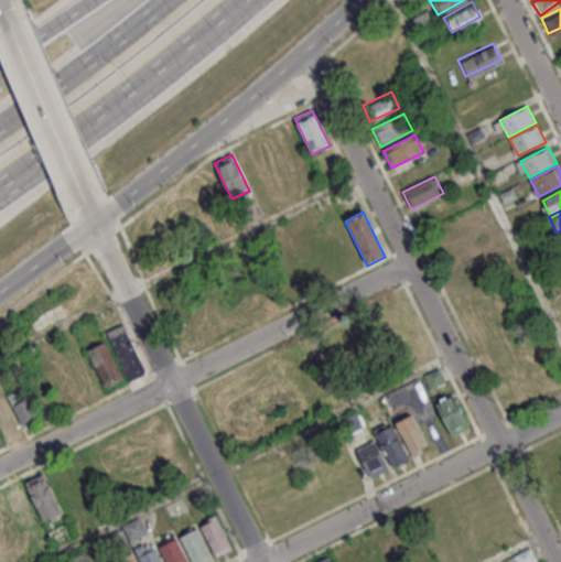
[(384,303),(401,334),(416,325),(399,294),(384,303)]
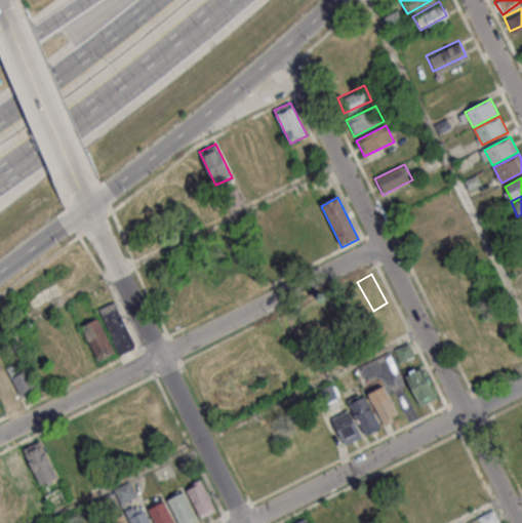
[(117,353),(133,345),(113,300),(96,309),(117,353)]
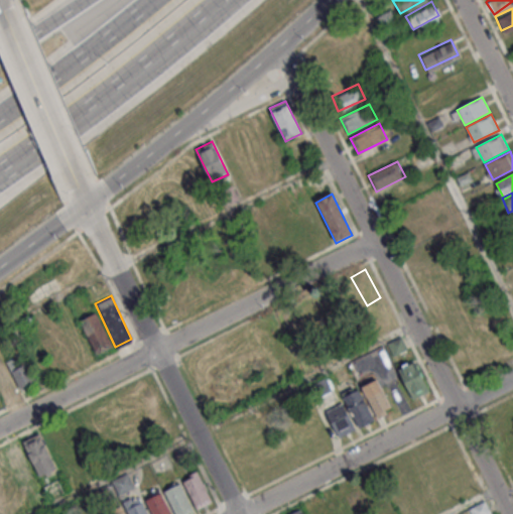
[(78,317),(93,353),(110,346),(95,310),(78,317)]
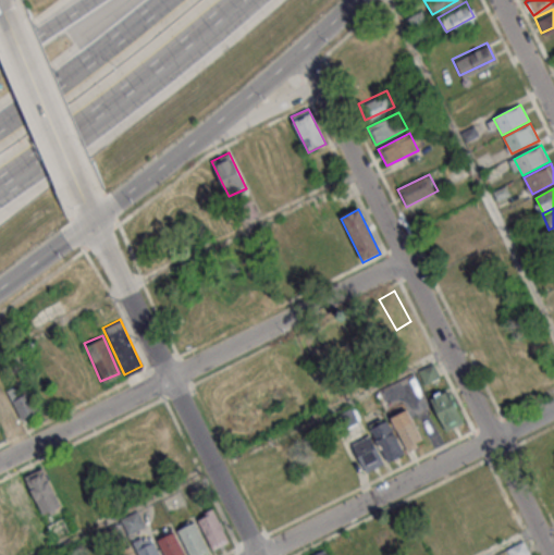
[(410,357),(426,350),(420,336),(404,343),(410,357)]
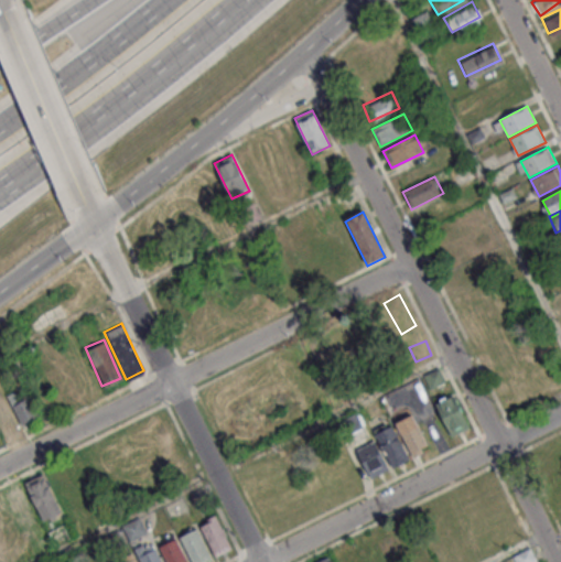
[(440,380),(435,368),(422,374),(427,386),(440,380)]
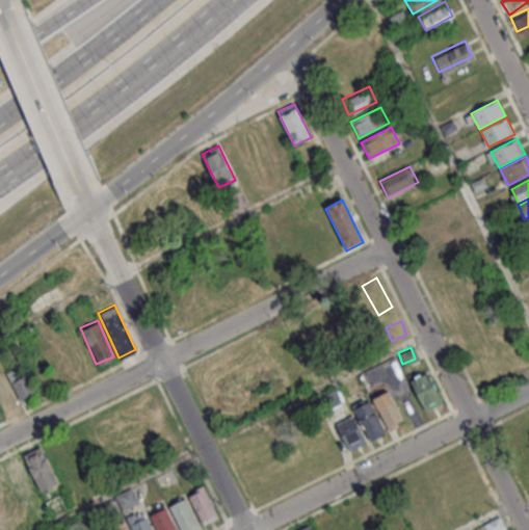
[(48,356),(55,377),(73,372),(65,350),(48,356)]
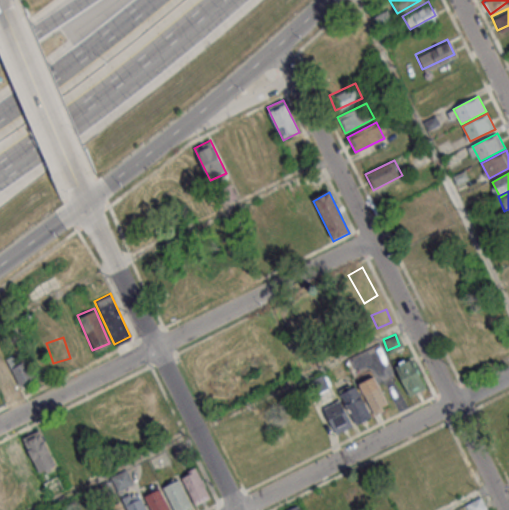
[(22,358),(10,364),(19,382),(32,376),(22,358)]
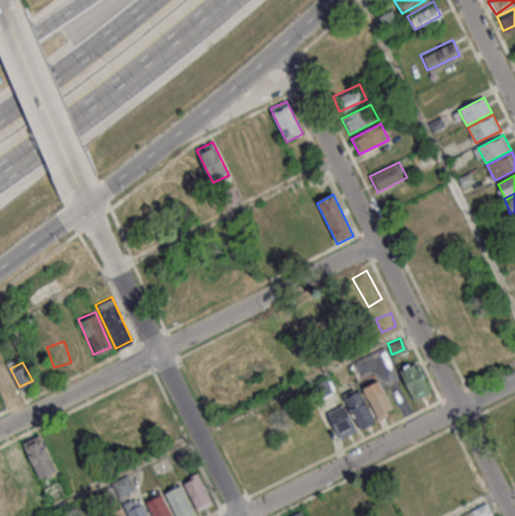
[(401,372),(415,402),(431,394),(416,364),(401,372)]
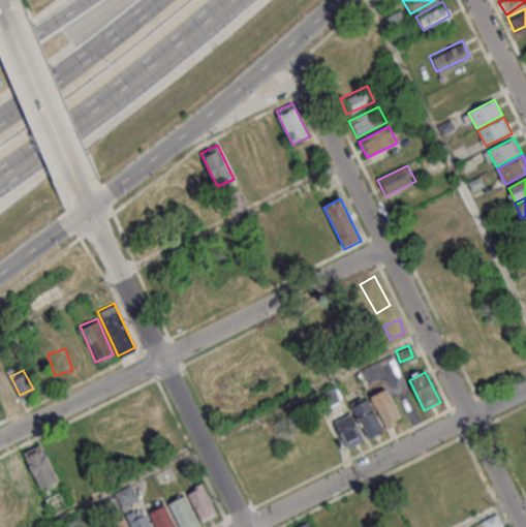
[(370,398),(385,427),(402,419),(387,390),(370,398)]
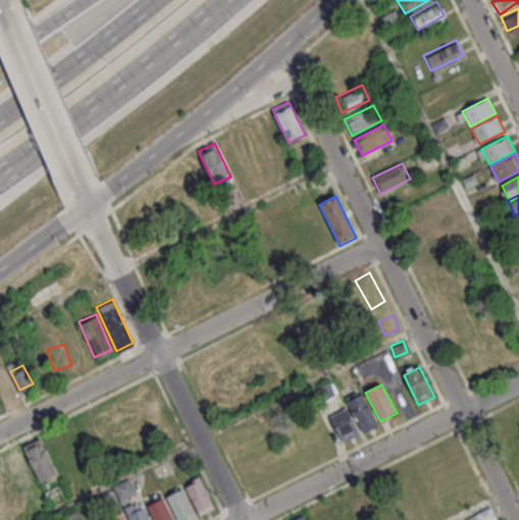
[(347,403),(362,431),(377,423),(363,395),(347,403)]
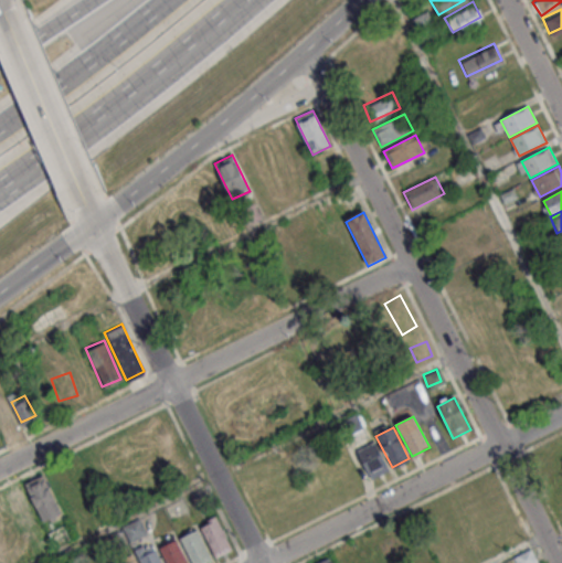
[(358,450),(372,480),(390,471),(375,442),(358,450)]
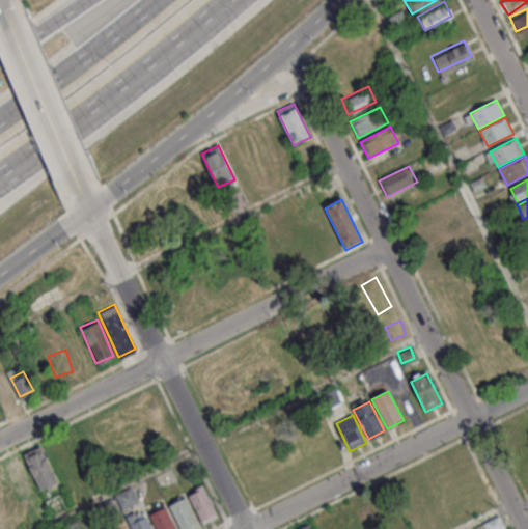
[(38,489),(55,480),(37,444),(20,452),(38,489)]
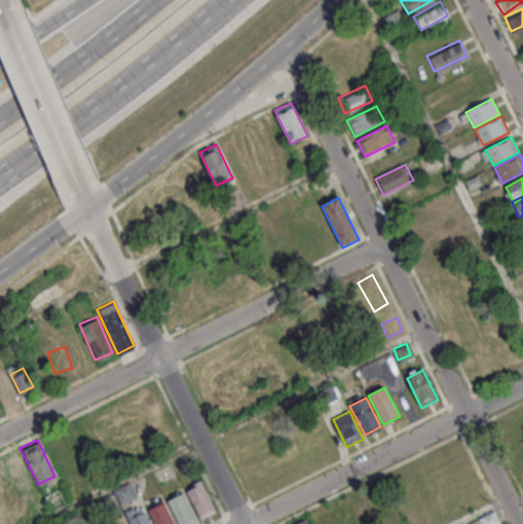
[(186,491),(200,520),(216,513),(202,484),(186,491)]
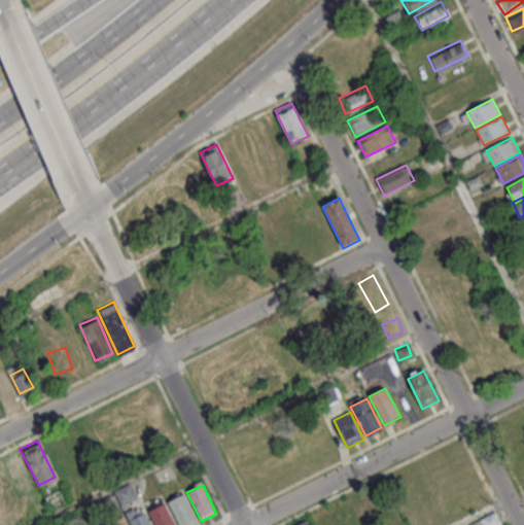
[(168,502),(178,524),(193,524),(197,523),(183,494),(168,502)]
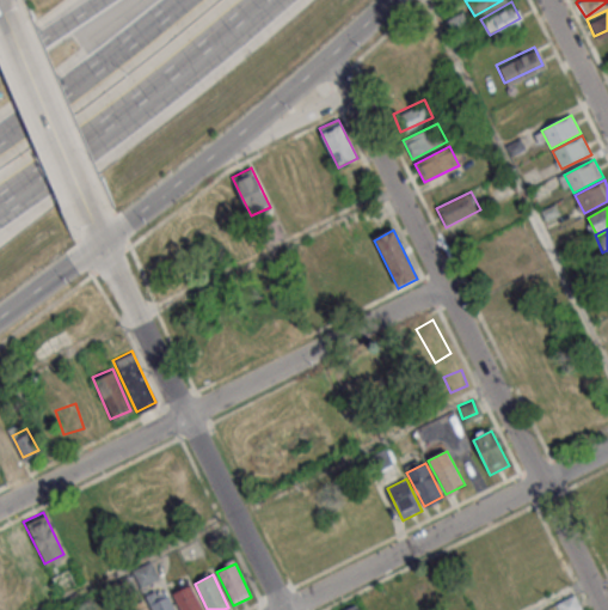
[(172,592),(180,609),(203,609),(190,584),(172,592)]
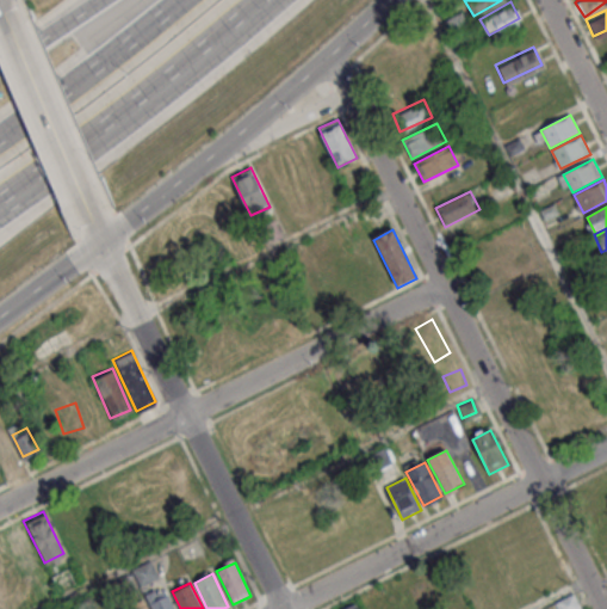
[(558,601),(562,608),(581,608),(574,592),(558,601)]
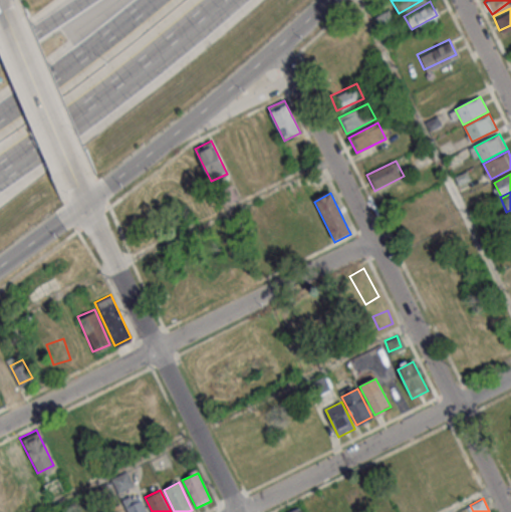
[(126,507),(129,511),(147,511),(142,500),(126,507)]
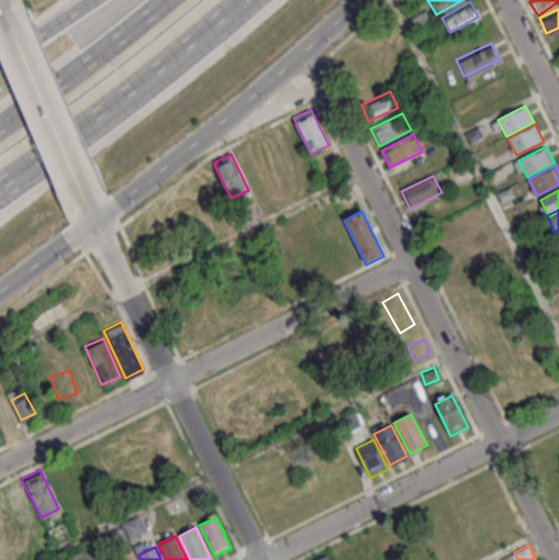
[(134,559),(130,549),(112,557),(113,559),(134,559)]
